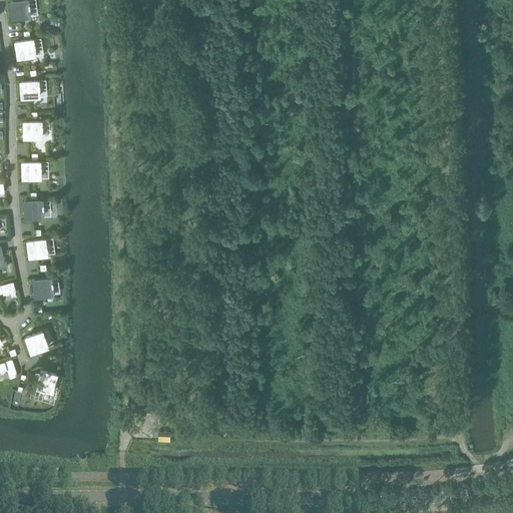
[(28,3),(27,0),(19,0),(10,1),(11,17),(29,15),(28,7),(29,7),(29,3),(28,3)]
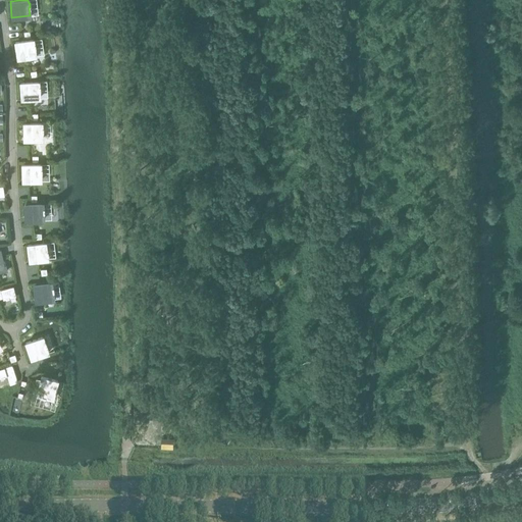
[(35,39),(38,54),(45,53),(43,37),(35,39)]
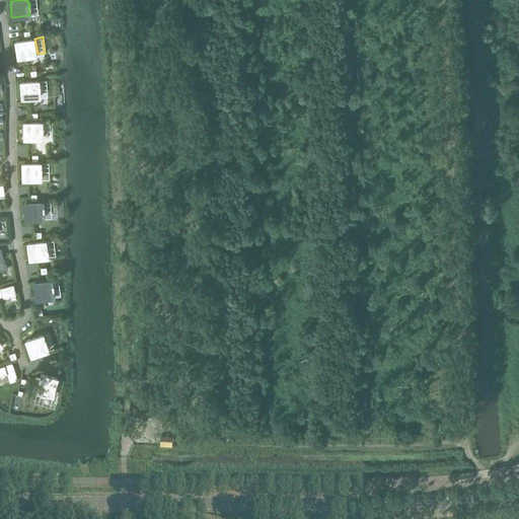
[(32,39),(15,42),(17,58),(35,55),(33,47),(35,47),(34,43),(33,43),(32,39)]
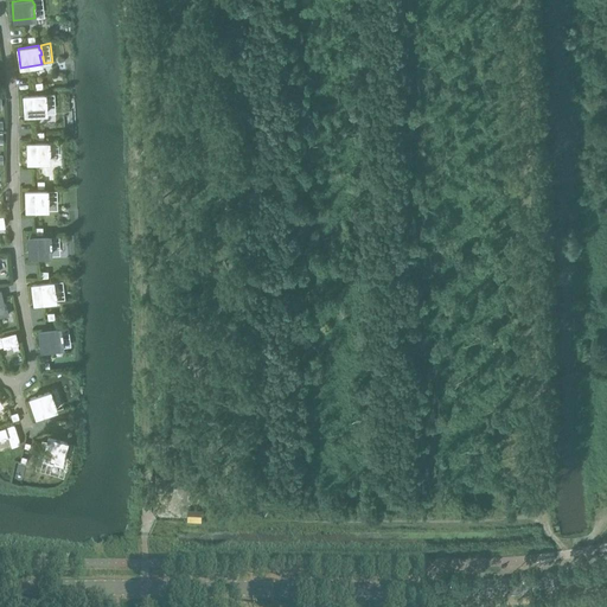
[(45,95),(24,96),(25,115),(46,114),(45,104),(46,104),(46,100),(45,100),(45,95)]
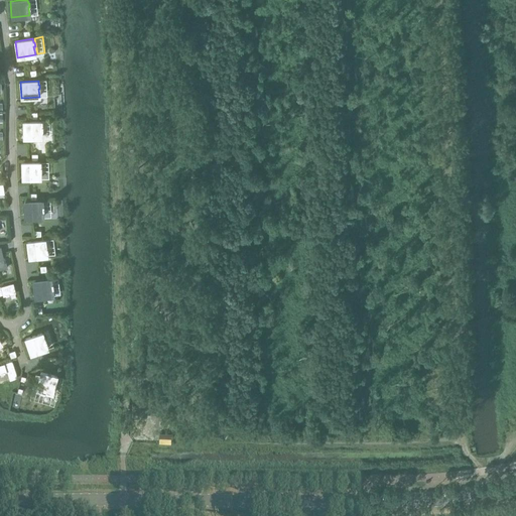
[(41,122),(23,122),(23,138),(41,138),(41,130),(42,130),(42,126),(41,126),(41,122)]
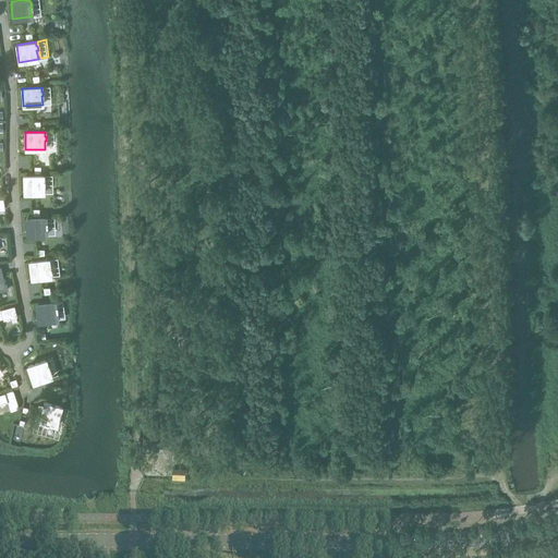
[(24,176),(24,193),(44,193),(44,184),(45,184),(45,180),(43,180),(43,174),(24,176)]
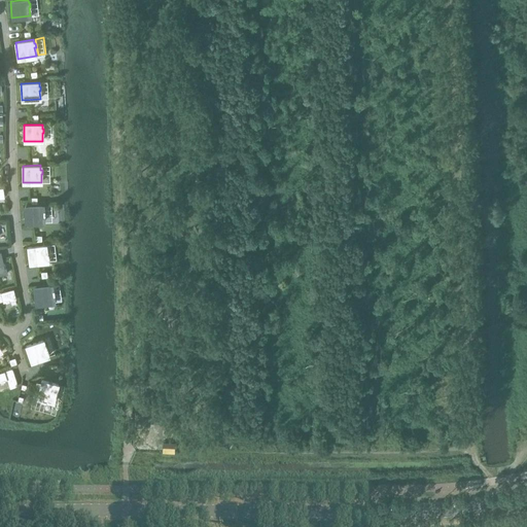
[(42,205),(25,206),(25,222),(43,221),(43,213),(44,213),(44,209),(43,209),(42,205)]
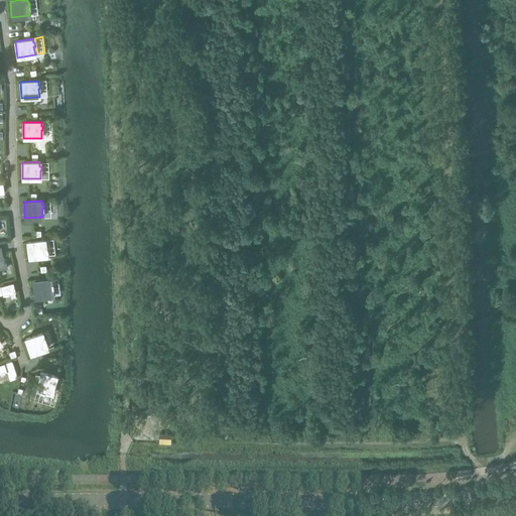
[(44,239),(27,242),(29,258),(46,255),(46,251),(47,251),(46,247),(45,247),(44,239)]
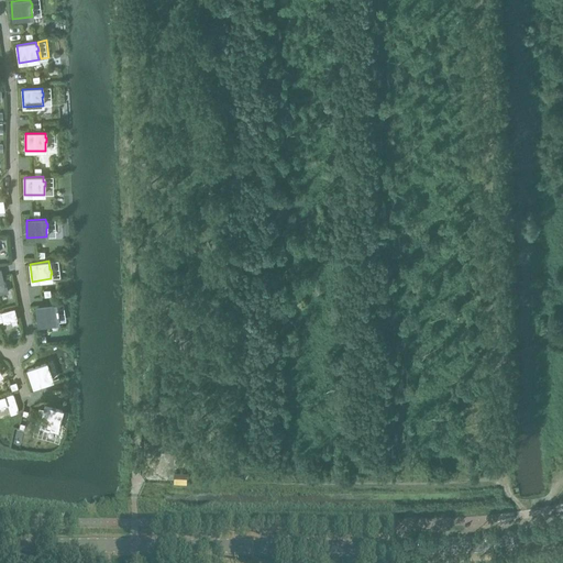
[(55,305),(36,307),(39,324),(57,322),(56,313),(57,313),(57,309),(56,309),(55,305)]
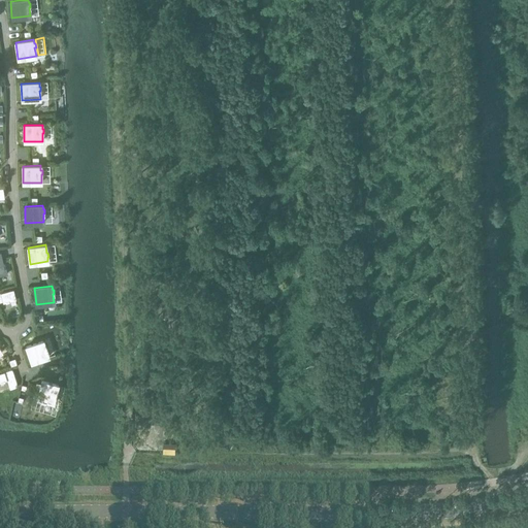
[(15,298),(12,289),(0,291),(0,301),(3,301),(5,301),(5,302),(9,301),(9,300),(15,298)]
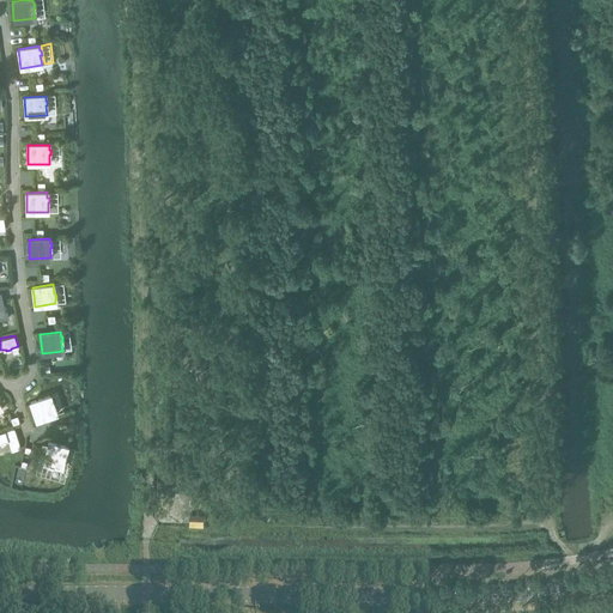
[(60,412),(66,410),(59,390),(53,393),(60,412)]
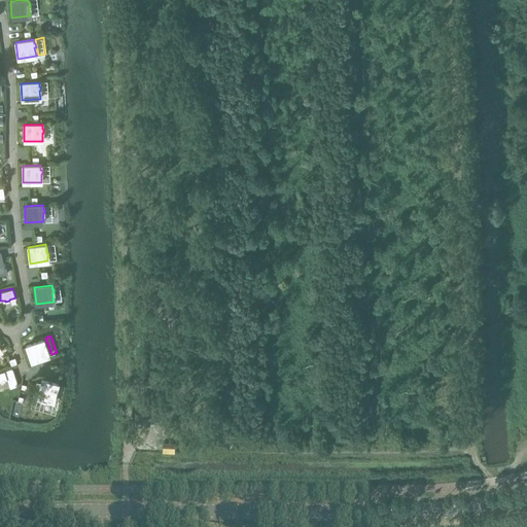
[(43,340),(26,346),(31,361),(48,355),(47,351),(48,351),(46,347),(45,348),(43,340)]
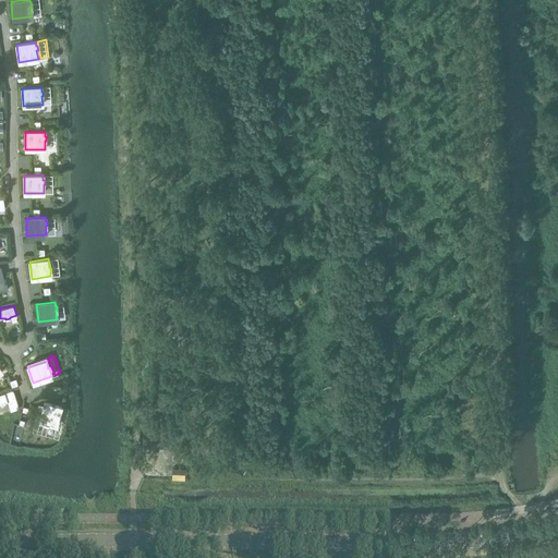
[(20,409),(13,389),(0,392),(0,402),(1,402),(1,404),(5,402),(4,401),(7,401),(10,411),(20,409)]
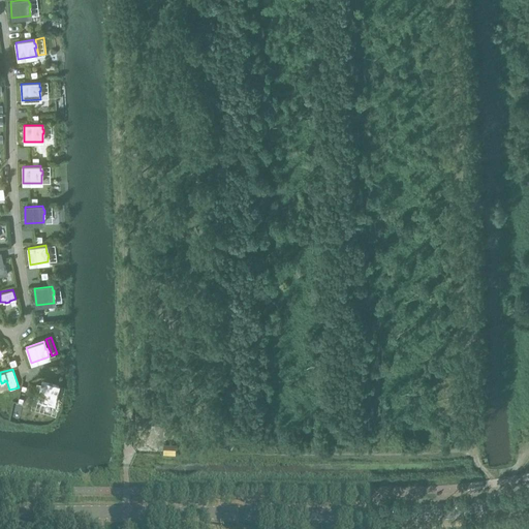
[(54,403),(58,385),(42,381),(37,399),(41,400),(41,401),(45,402),(45,401),(54,403)]
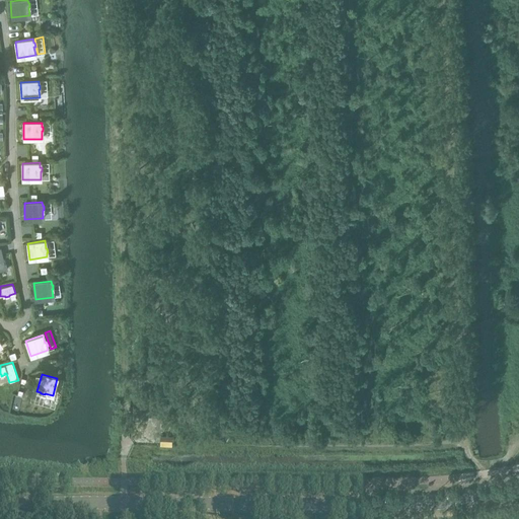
[(135,408),(159,406),(159,399),(134,400),(135,408)]
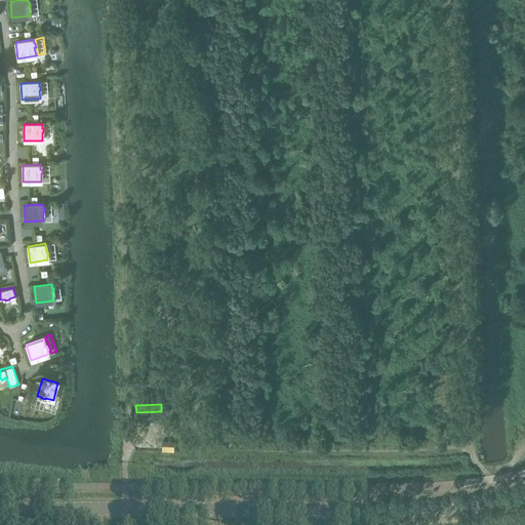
[(163,440),(163,449),(174,449),(174,440),(163,440)]
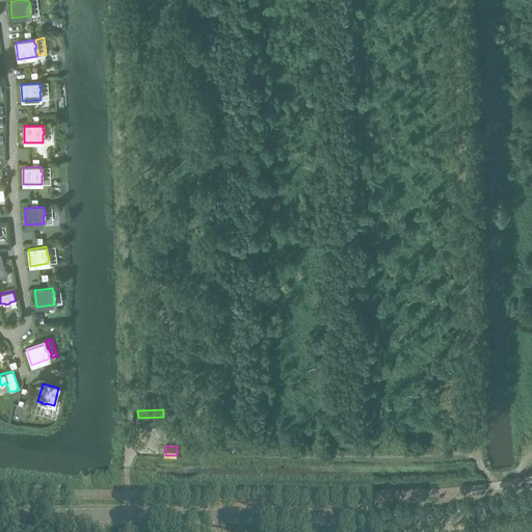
All buildings are outlined.
